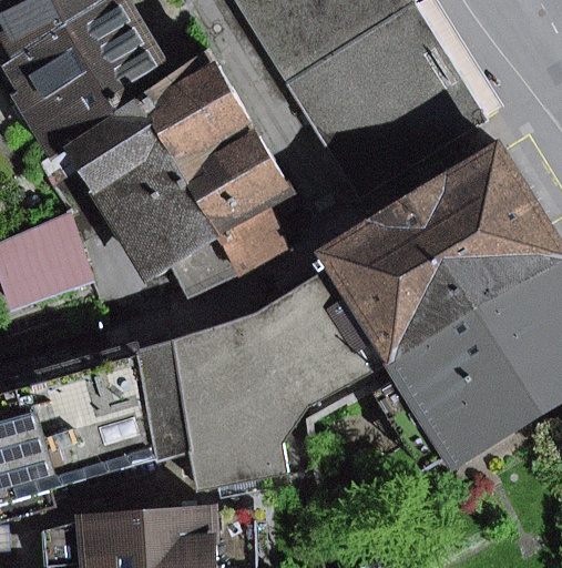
[(0,36),(10,30),(17,42),(22,52),(89,8),(106,0),(0,0),(0,36)]
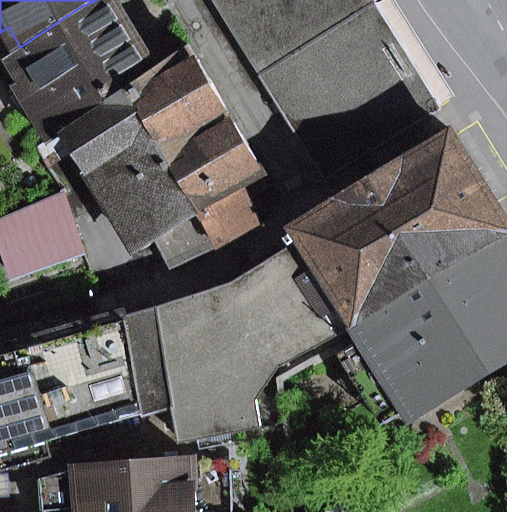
[(66,126),(122,92),(151,74),(108,0),(96,0),(80,7),(20,47),(23,52),(2,64),(47,139),(66,126)]
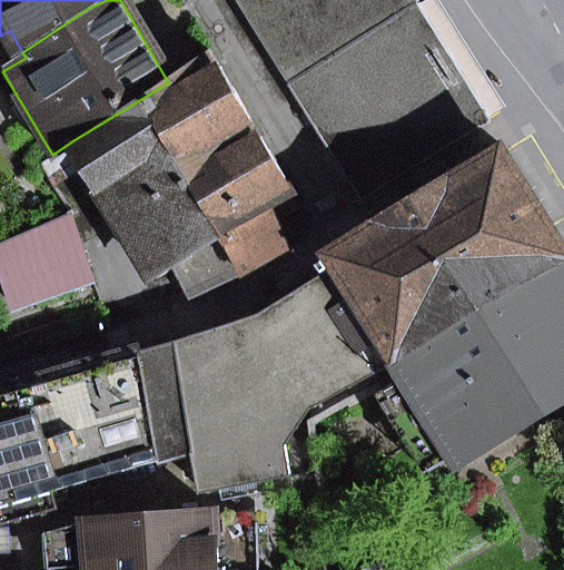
[(235,0),(358,198),(483,121),(407,0),(235,0)]
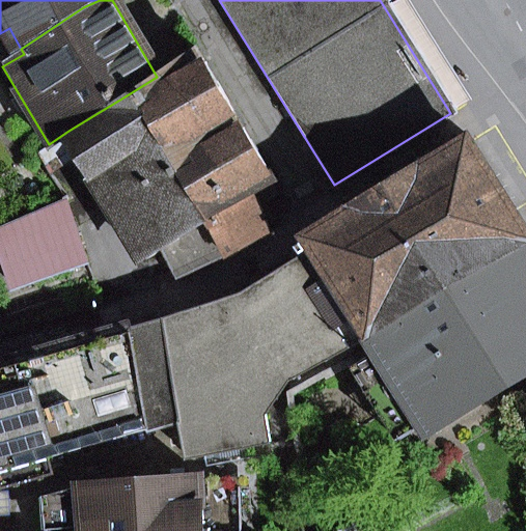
[(251,194),(271,183),(194,48),(157,77),(127,95),(225,256),(266,232),(251,194)]
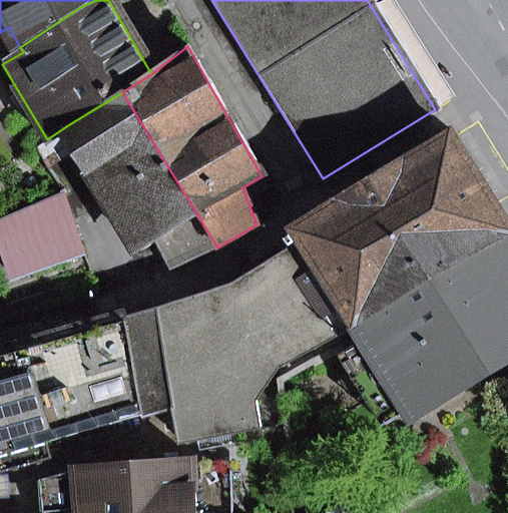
[(152,242),(167,272),(217,247),(122,92),(66,126),(80,149),(97,178),(139,250),(152,242)]
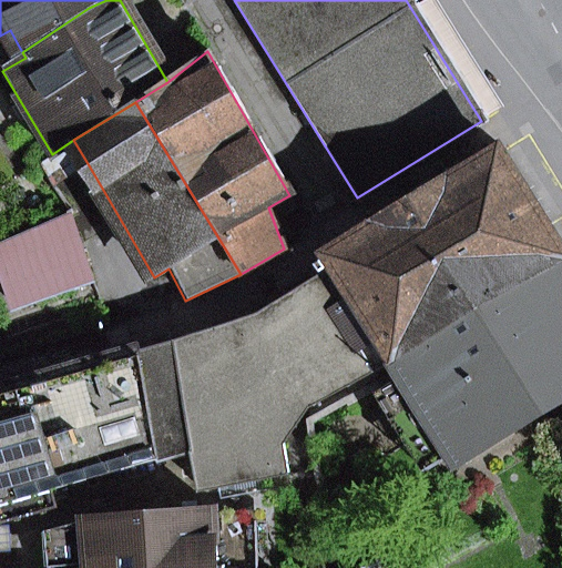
[(279,445),(305,406),(394,361),(561,256),(561,250),(500,150),(318,262),(303,290),(259,316),(279,445)]
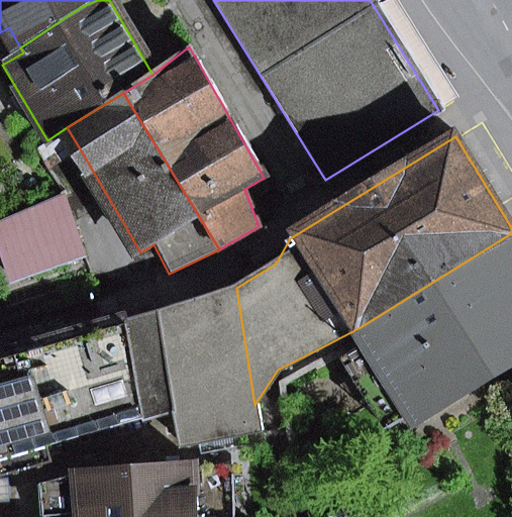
[(86,186),(98,180),(81,150),(71,156),(86,186)]
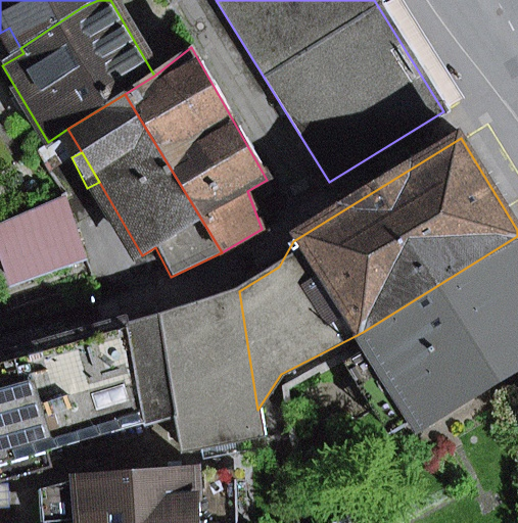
[(0,250),(13,285),(82,259),(60,201),(0,224),(0,250)]
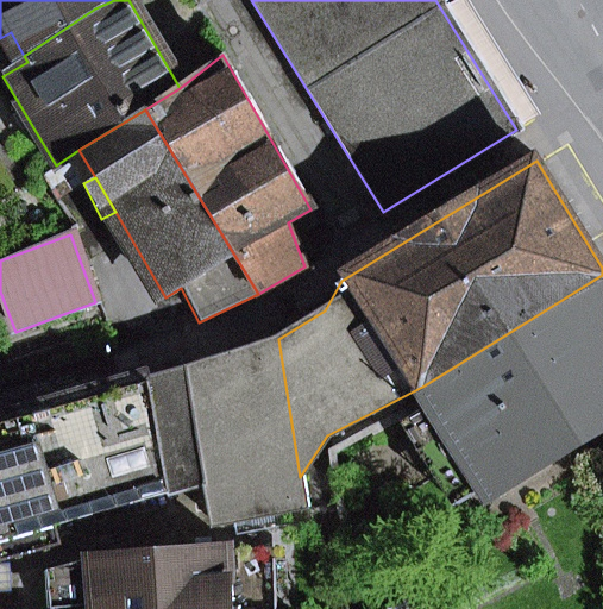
[(492,500),(602,431),(602,275),(422,387),(433,402),(487,488),(492,500)]
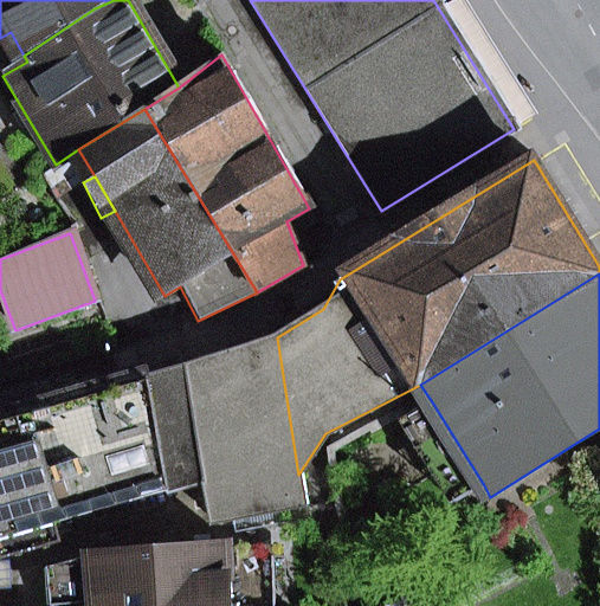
[(210,522),(304,504),(298,475),(277,337),(185,368),(204,479),(210,522)]
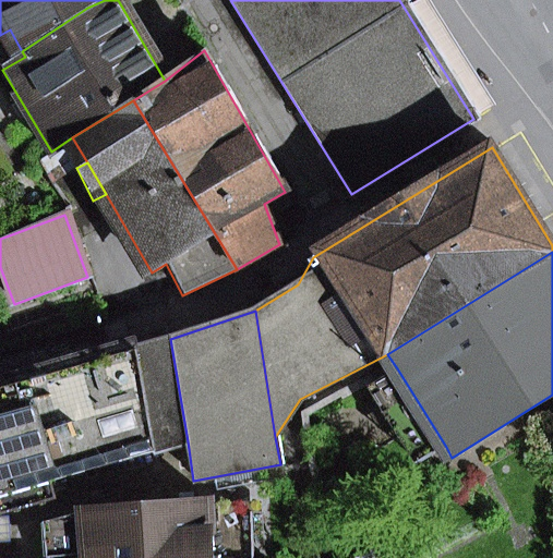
[(170,339),(0,388),(0,495),(49,481),(188,441),(170,339)]
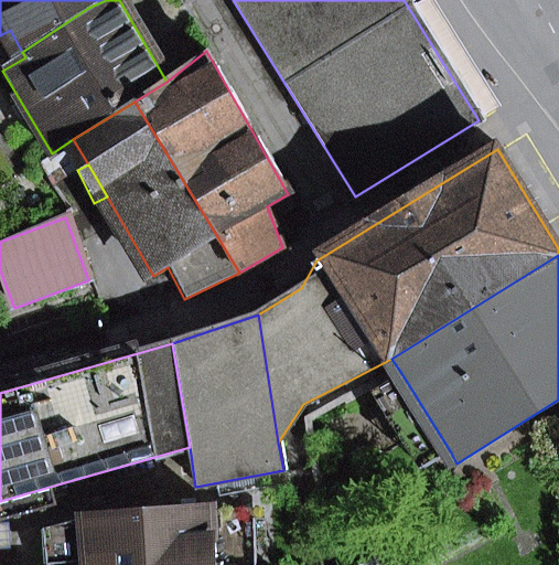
[(421,471),(451,452),(401,373),(372,391),(421,471)]
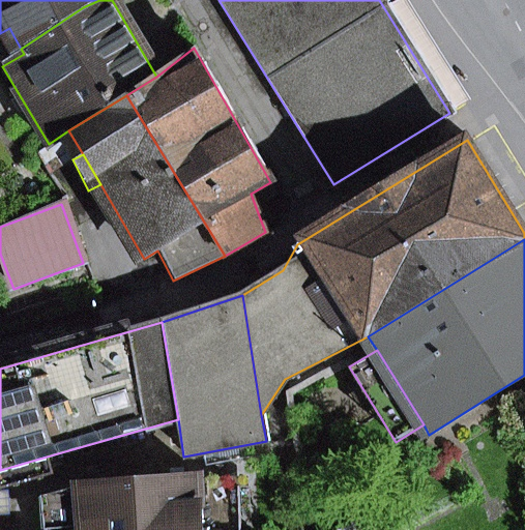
[(0,489),(52,474),(47,457),(0,470),(0,489)]
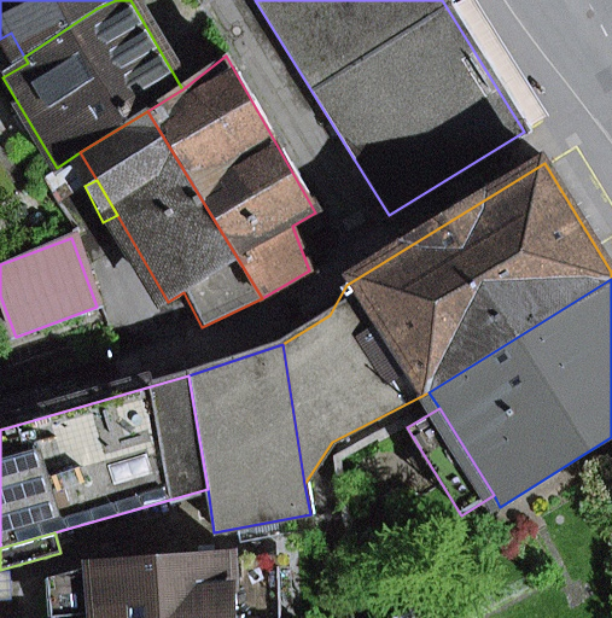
[(54,616),(97,612),(97,617),(233,617),(231,559),(231,555),(93,566),(93,570),(51,581),(54,616)]
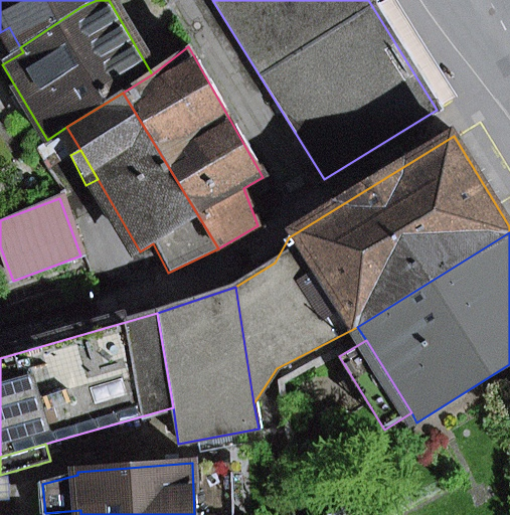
[(230,514),(229,474),(238,474),(237,464),(192,466),(194,514),(230,514)]
